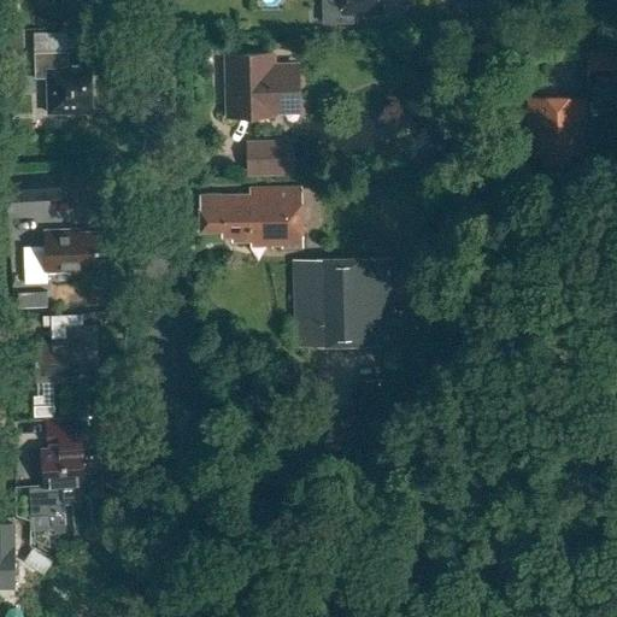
[(341,0),(342,15),(386,13),(386,0),(341,0)]
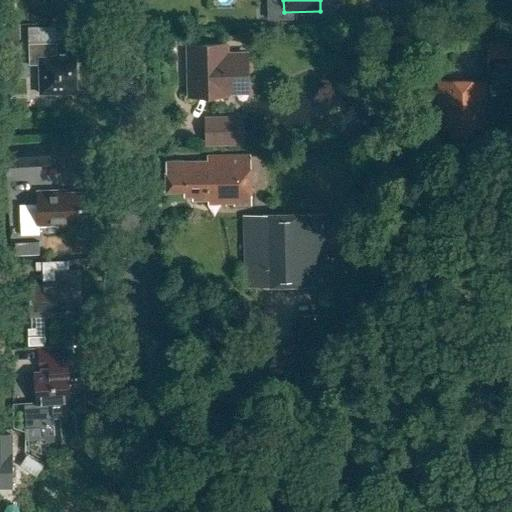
[(511,42),(486,43),(486,70),(502,70),(502,66),(511,66),(511,70),(511,69),(511,42)]
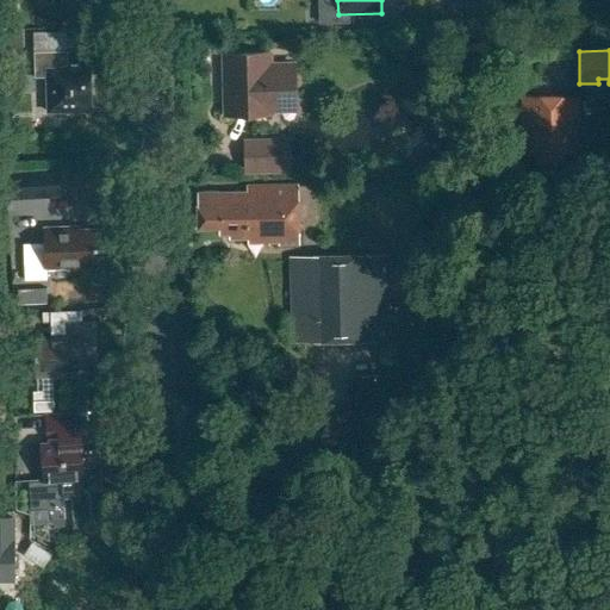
[(67,51),(33,53),(35,78),(47,78),(48,112),(91,111),(89,68),(68,68),(67,51)]
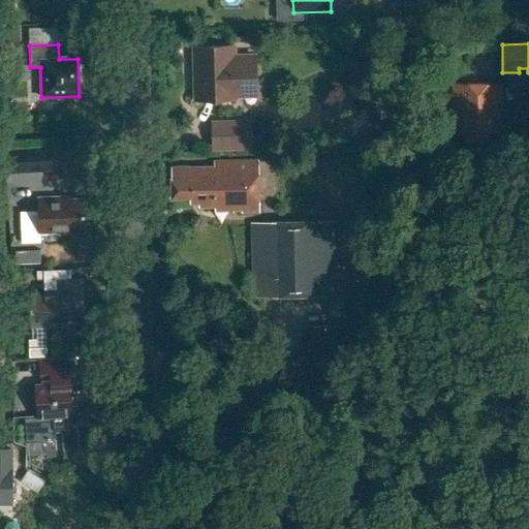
[(196,99),(234,98),(256,98),(256,84),(255,57),(232,58),(232,47),(195,48),(196,99)]
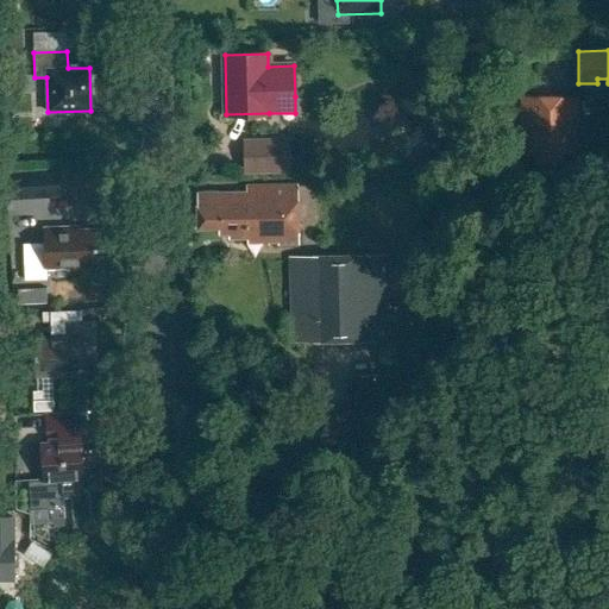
[(535,155),(535,163),(560,163),(560,155),(577,155),(578,96),(522,95),(521,155),(535,155)]
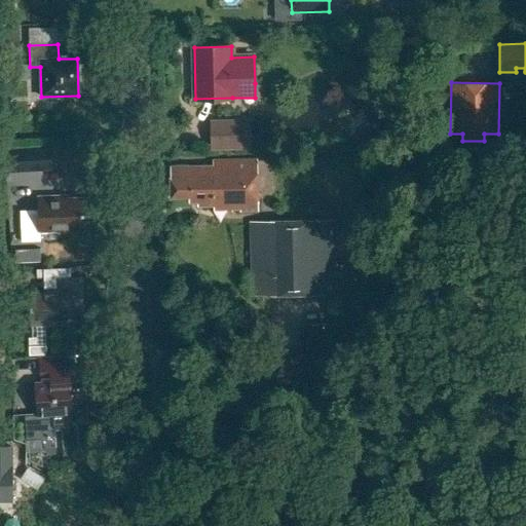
[(210,119),(211,150),(251,149),(251,118),(210,119)]
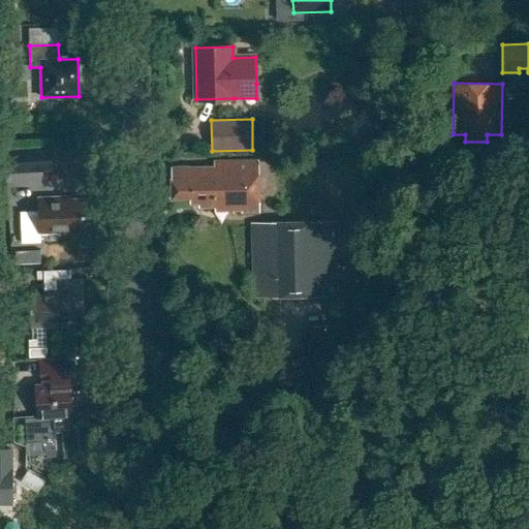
[(214,161),(214,167),(172,167),(172,198),(190,197),(190,204),(198,204),(198,208),(215,207),(215,212),(227,211),(227,213),(259,212),(258,160),(214,161)]
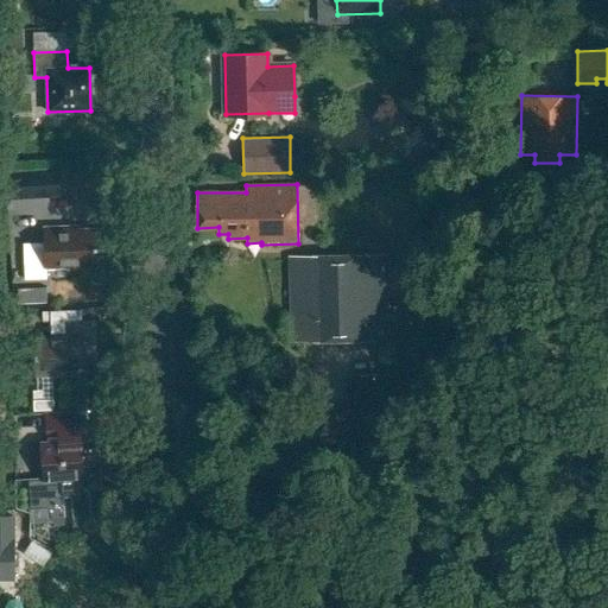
[(44,228),(45,242),(25,244),(25,279),(46,278),(46,266),(96,265),(96,229),(68,230),(68,227),(44,228)]
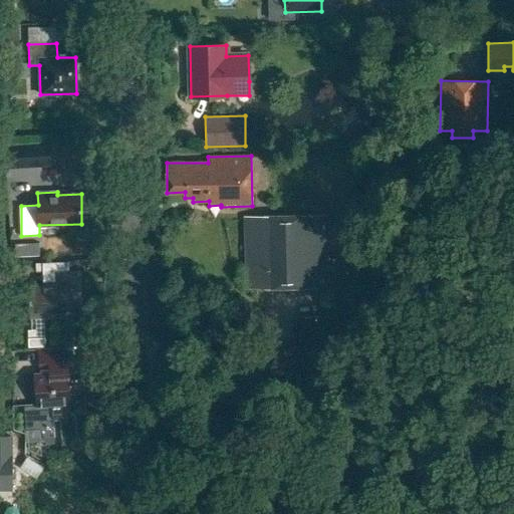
[(326,215),(244,216),(245,288),(328,287),(326,215)]
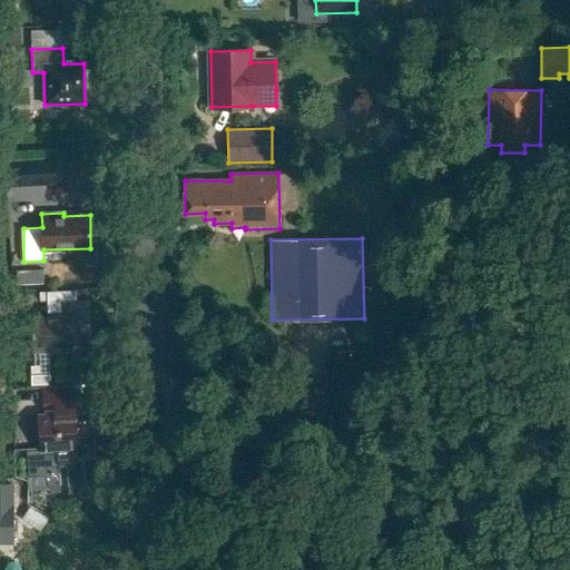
[(60,302),(61,317),(32,318),(33,352),(78,351),(78,341),(91,340),(89,301),(60,302)]
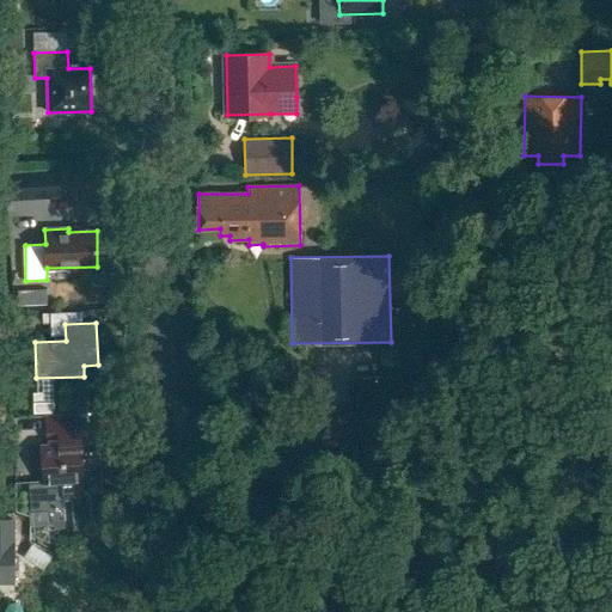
[(75,412),(44,415),(47,446),(41,446),(44,483),(60,482),(61,496),(84,494),(81,457),(96,456),(93,426),(75,428),(75,412)]
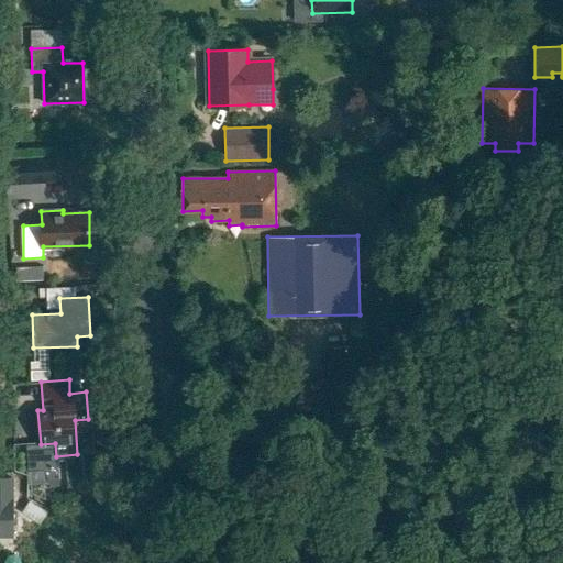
[(116,397),(116,384),(94,384),(92,396),(116,397)]
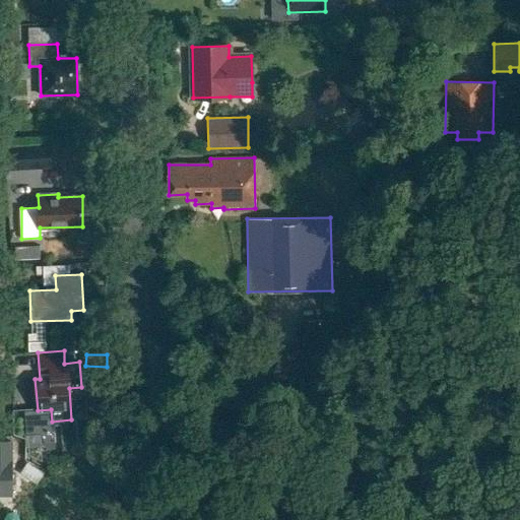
[(0,495),(11,495),(11,461),(10,461),(10,443),(0,442),(0,495)]
